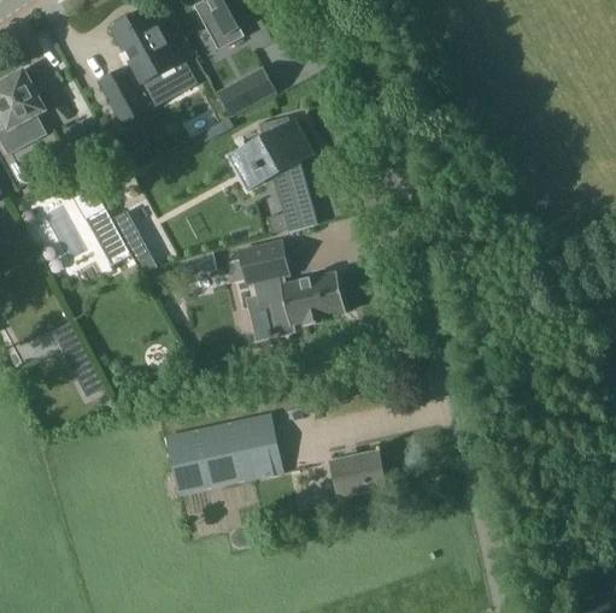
[(201,0),(193,5),(217,49),(244,35),(236,23),(253,15),(245,0),(201,0)]
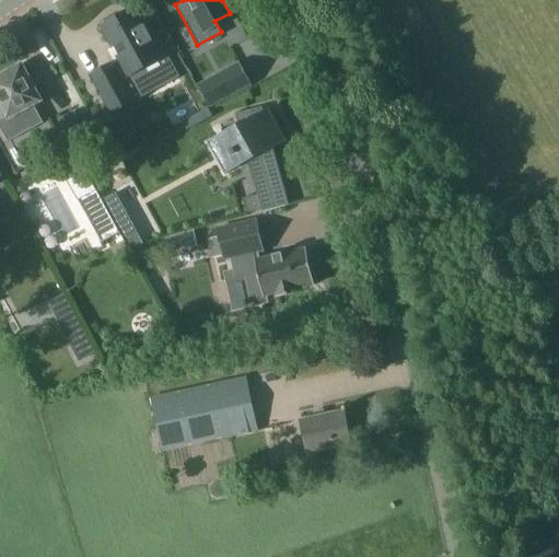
[(114,58),(86,73),(109,113),(111,112),(150,90),(143,78),(170,62),(177,76),(179,74),(158,36),(150,39),(135,13),(131,7),(112,18),(101,23),(120,59),(116,61),(114,58)]
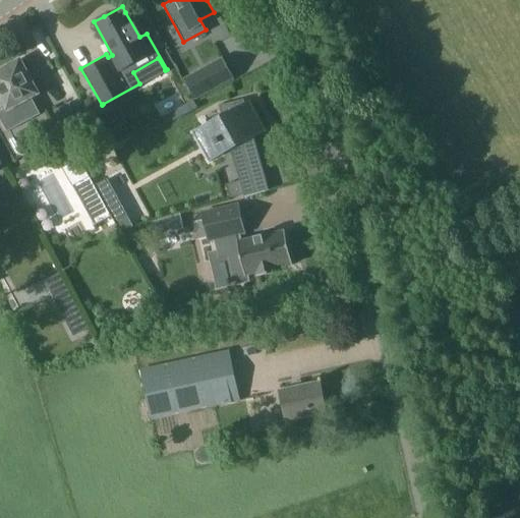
[(194,98),(233,76),(221,55),(182,76),(194,98)]
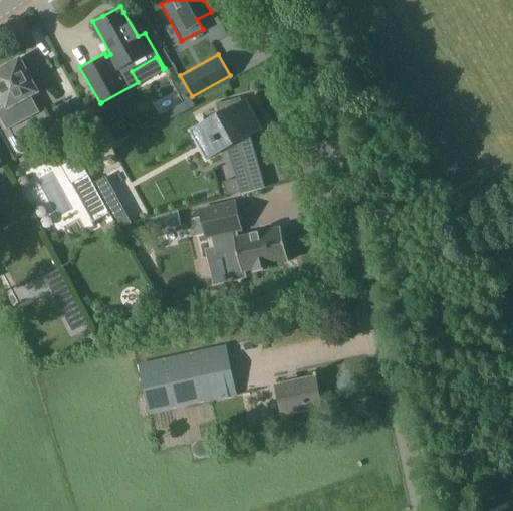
[(0,94),(6,105),(0,108),(0,116),(7,129),(39,111),(29,93),(35,90),(18,59),(0,68),(0,94)]
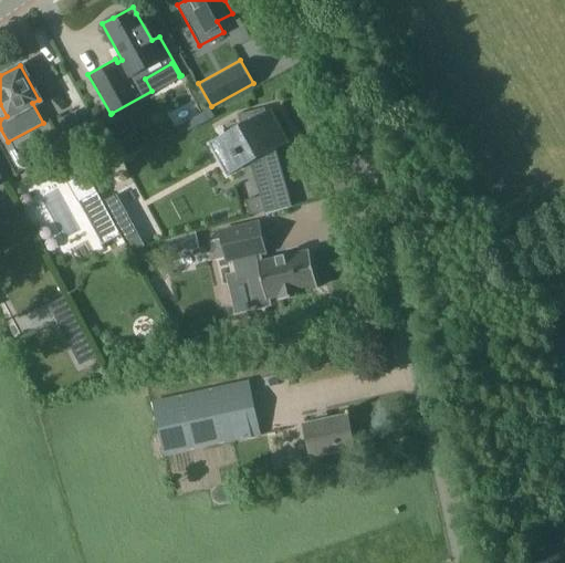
[(242,128),(228,134),(242,168),(251,164),(253,171),(280,160),(275,148),(289,143),(274,108),(267,112),(264,105),(238,116),(242,128)]
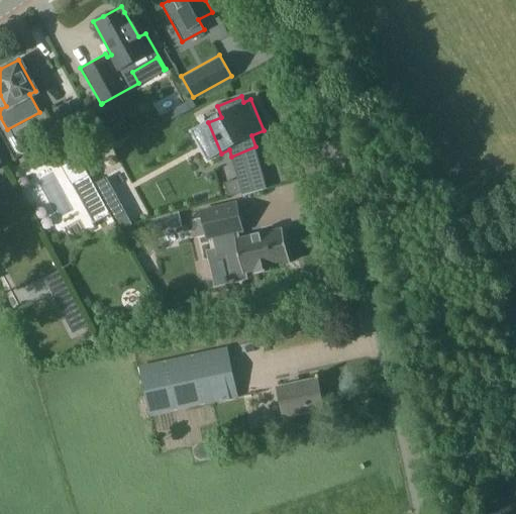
[(109,212),(93,182),(85,167),(78,153),(60,164),(71,183),(72,183),(92,221),(94,219),(109,212)]
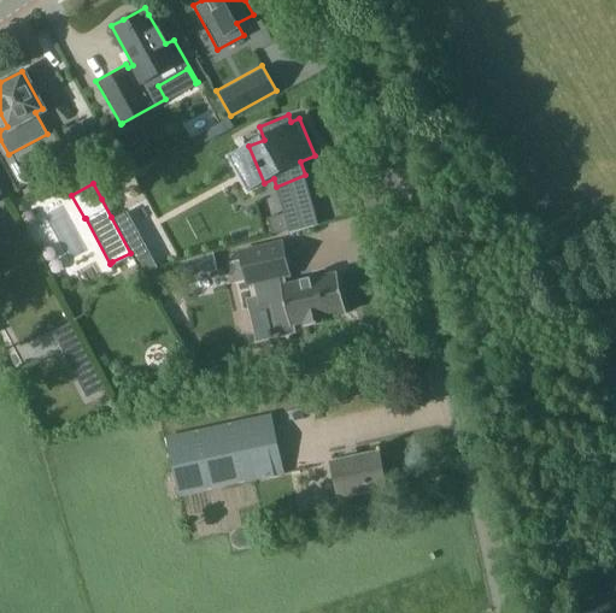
[(312,207),(268,218),(273,235),(287,231),(288,234),(317,225),(312,207)]
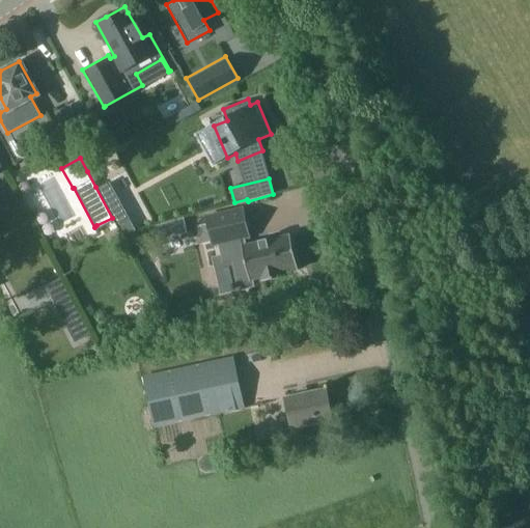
[(95,187),(119,231),(122,235),(135,229),(133,227),(132,225),(116,196),(106,201),(98,186),(95,187)]
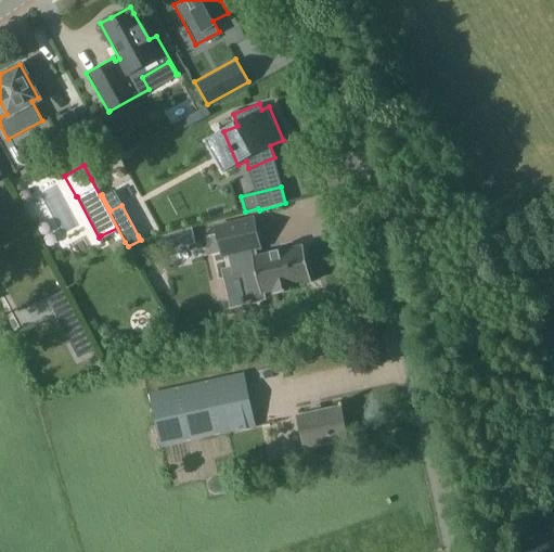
[(216,233),(206,235),(210,253),(220,251),(221,256),(227,254),(230,267),(223,269),(231,304),(249,299),(248,294),(261,292),(271,289),(272,293),(294,289),(293,284),(306,281),(306,280),(310,279),(303,245),(298,246),(297,245),(268,252),(254,255),(252,248),(259,247),(253,216),(226,221),(228,230),(216,233)]
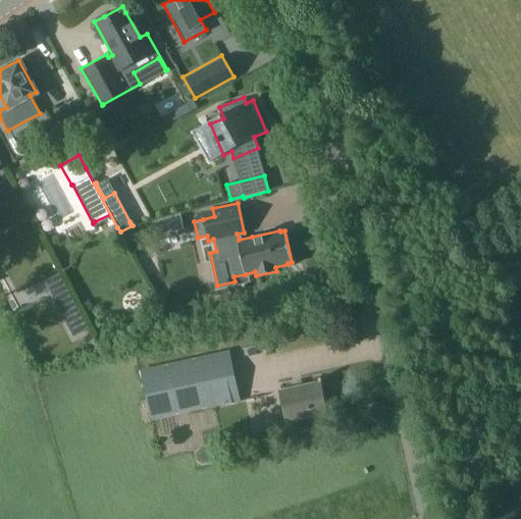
[(151,220),(154,234),(183,227),(179,212),(151,220)]
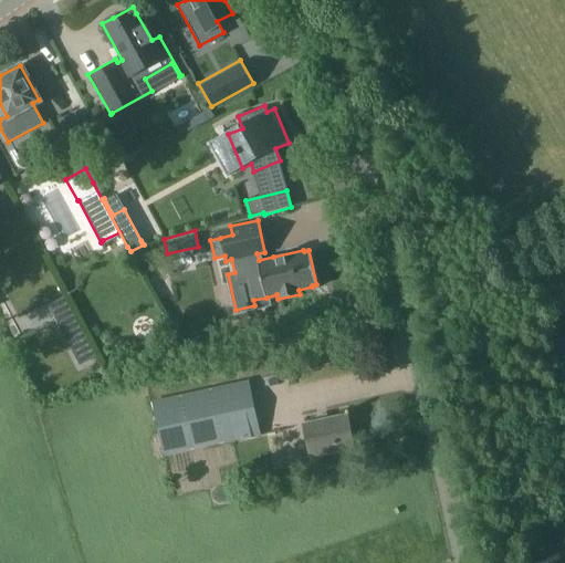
[(259,434),(247,379),(152,400),(164,454),(259,434)]
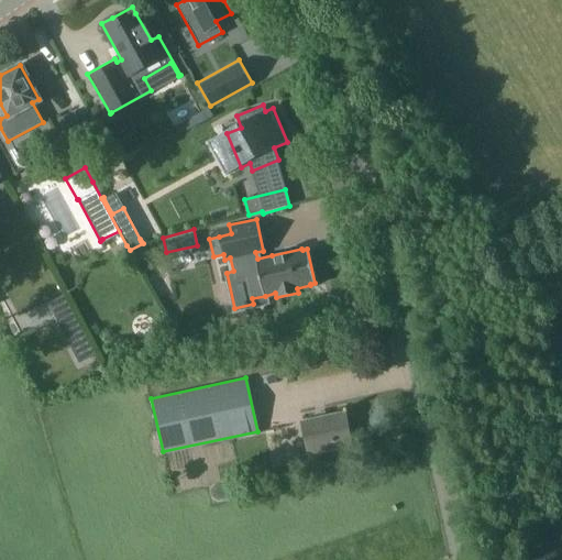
[(346,445),(351,443),(343,413),(301,423),(308,453),(312,452),(315,459),(323,459),(324,463),(341,459),(349,451),(346,445)]
